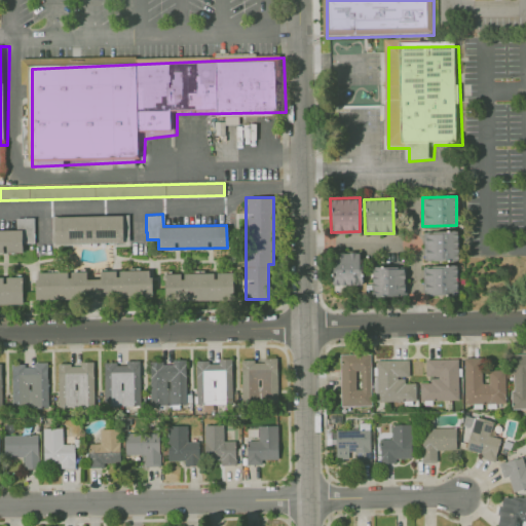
[(122,215),(52,216),(53,243),(122,242),(122,215)]
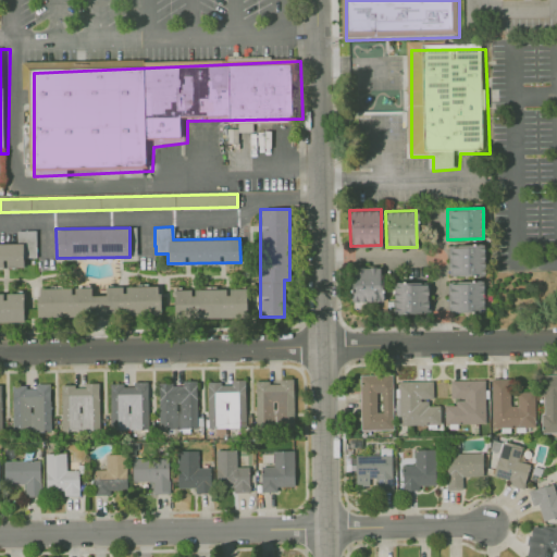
[(36,258),(36,231),(16,231),(16,243),(0,243),(0,268),(24,268),(24,258),(36,258)]
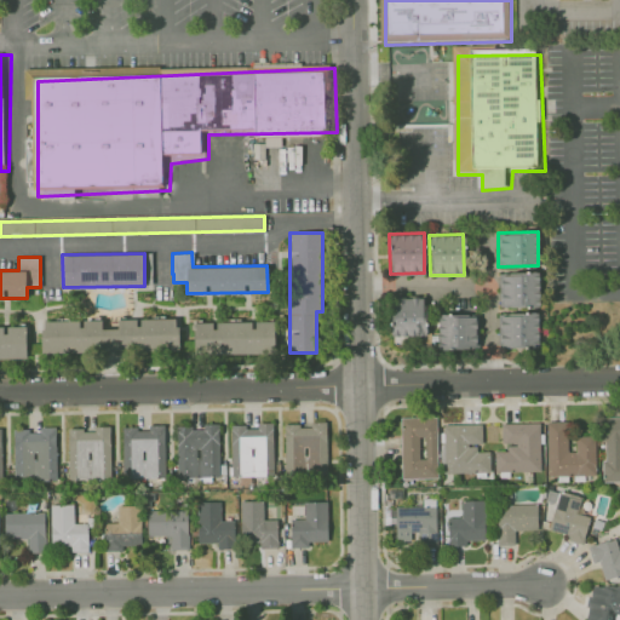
[(499,305),(539,305),(539,271),(499,273),(499,305)]
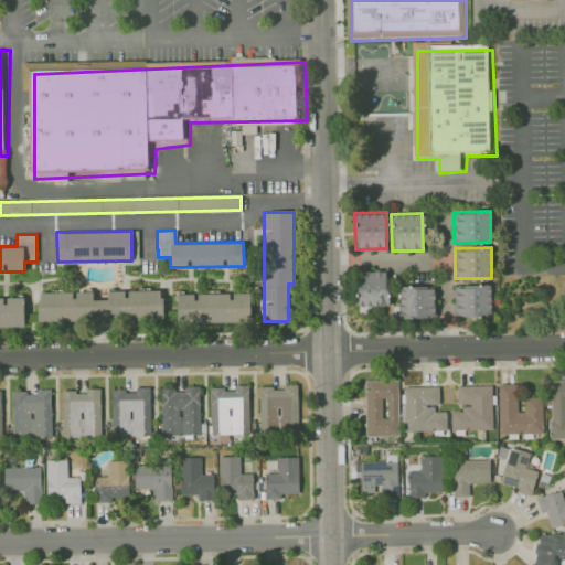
[(387,305),(385,269),(355,270),(358,306),(387,305)]
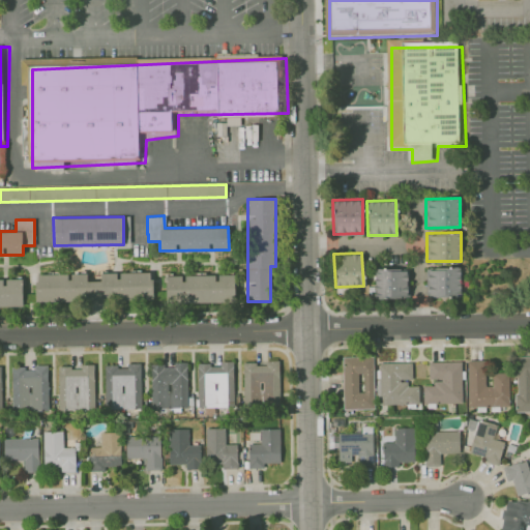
[(461,295),(460,267),(425,268),(427,296),(461,295)]
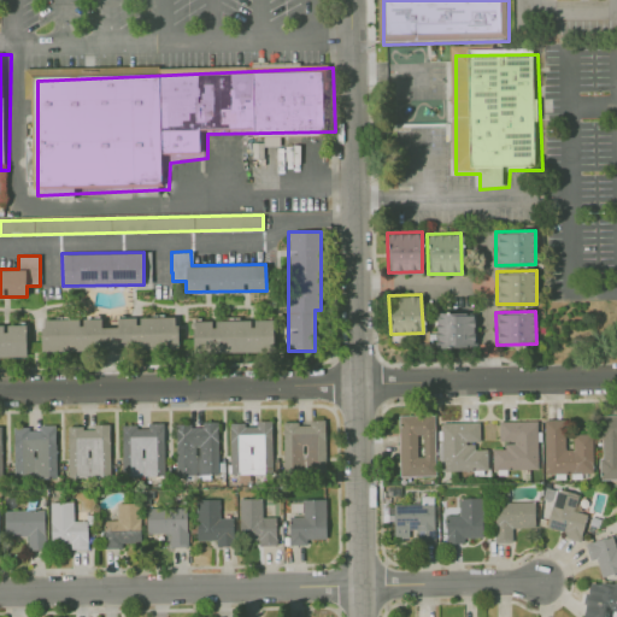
[(435,313),(435,344),(474,344),(472,312),(435,313)]
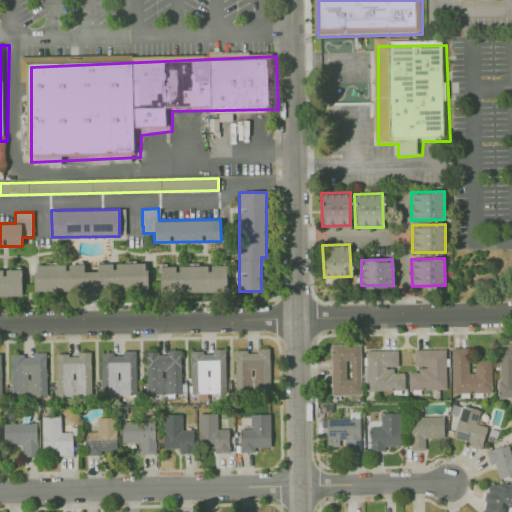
[(34,291),(147,290),(147,262),(96,263),(96,271),(84,271),(84,263),(66,264),(34,264),(34,291)]
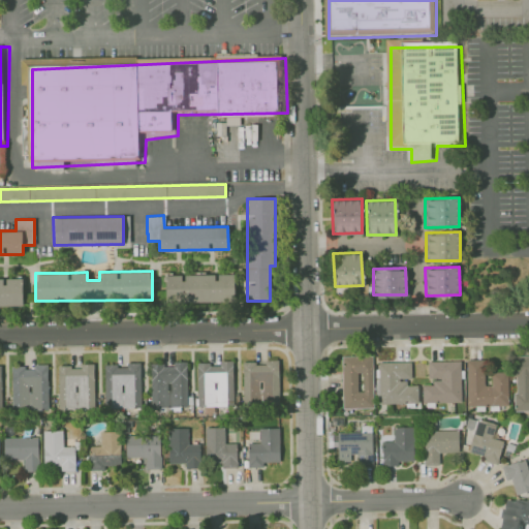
[(234,274),(216,274),(183,275),(165,275),(165,303),(235,301),(234,274)]
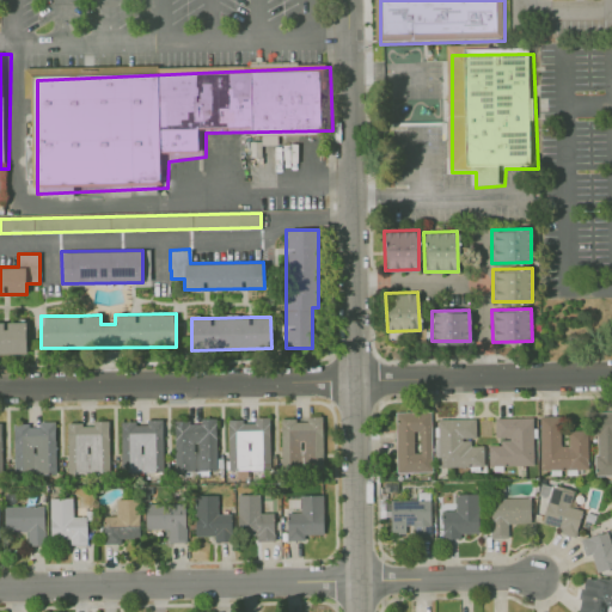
[(0,354),(26,354),(26,322),(0,322),(0,354)]
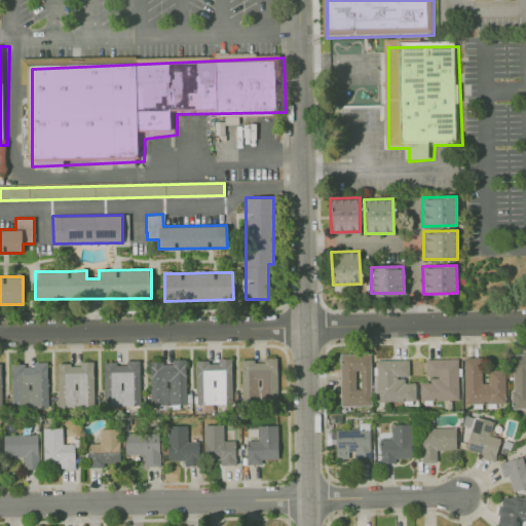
[(525,407),(525,352),(511,353),(512,408),(525,407)]
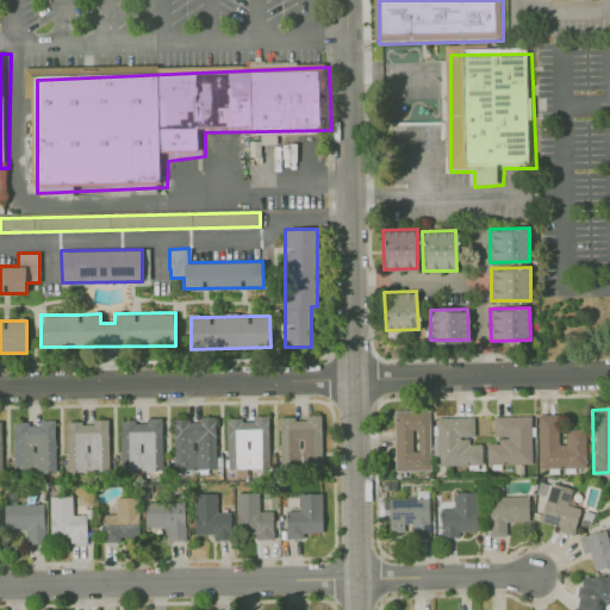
[(429,410),(393,410),(394,471),(429,470),(429,410)]
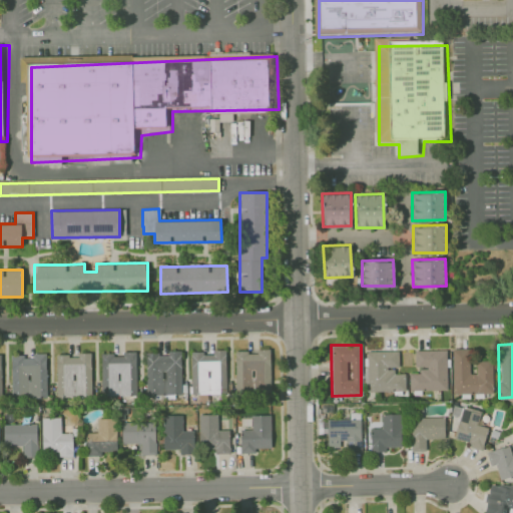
[(492,393),(492,360),(476,361),(476,373),(470,373),(470,348),(452,349),(452,393),(492,393)]
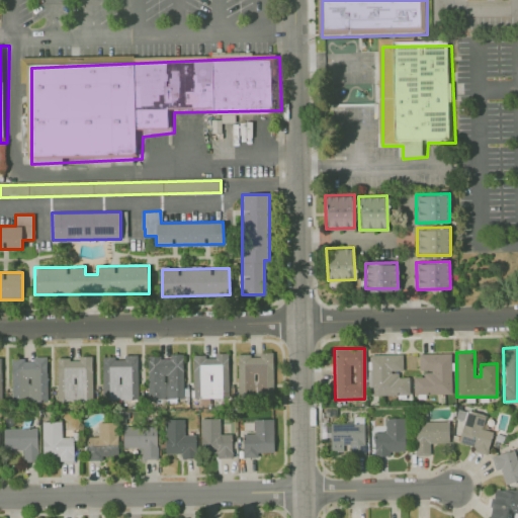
[(191,356),(192,398),(229,397),(228,352),(212,353),(212,355),(191,356)]
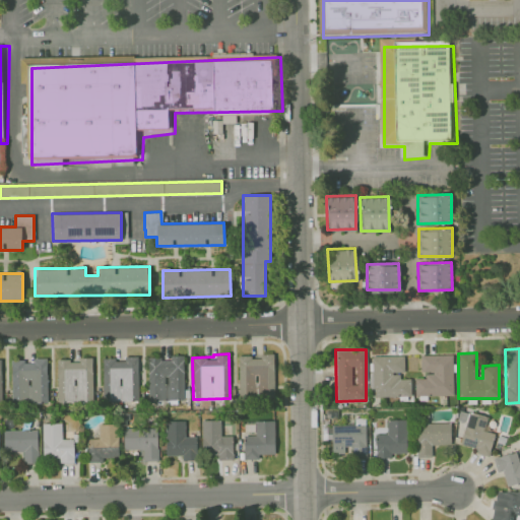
[(273,353),(260,353),(260,356),(238,356),(239,397),(274,396),(273,353)]
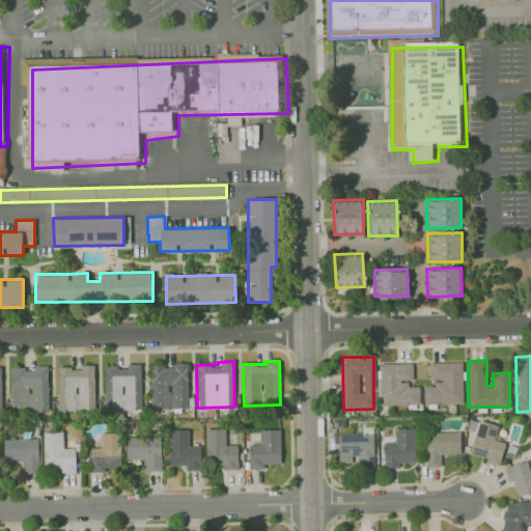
[(463,403),(462,361),(428,362),(429,382),(423,382),(423,403),(463,403)]
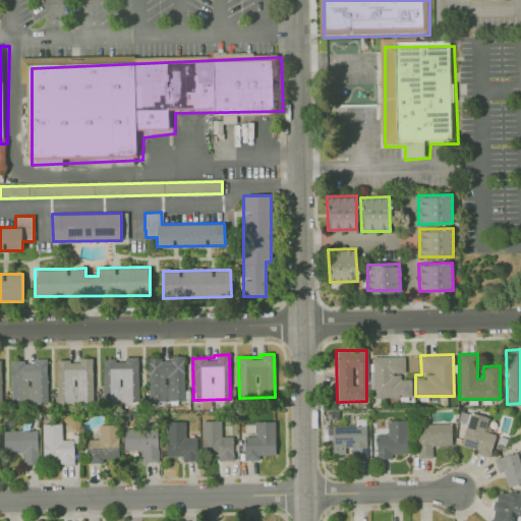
[(184,399),(183,355),(169,356),(169,358),(148,359),(149,400),(184,399)]
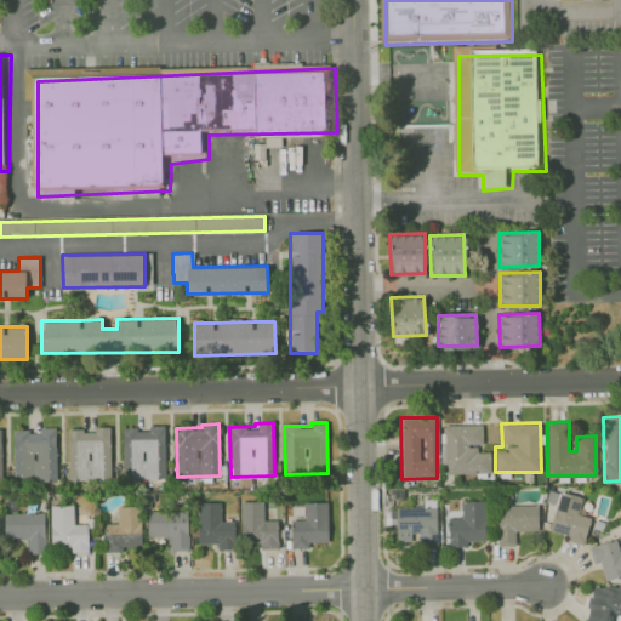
[(157,478),(157,467),(165,467),(164,425),(148,425),(148,428),(121,428),(123,479),(157,478)]
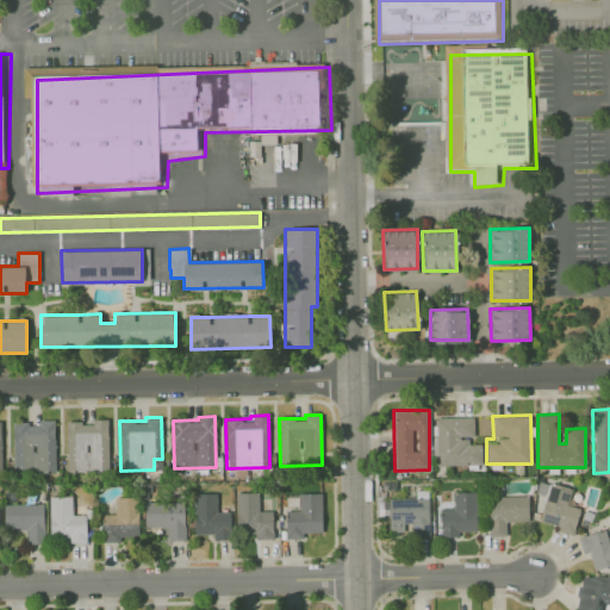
[(473,417),(436,417),(436,465),(481,464),(481,440),(474,440),(473,417)]
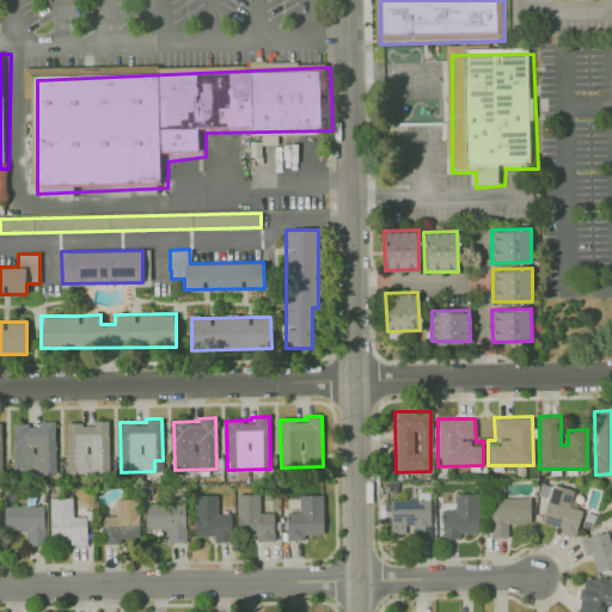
[(54,421),(37,421),(37,424),(12,424),(13,475),(55,475),(54,421)]
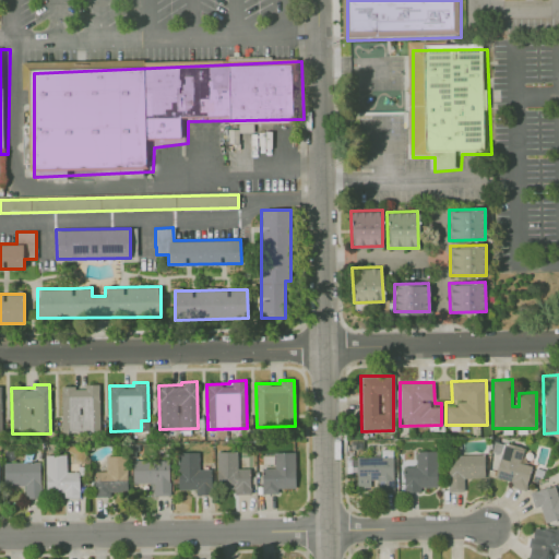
[(60,385),(61,432),(99,431),(98,384),(60,385)]
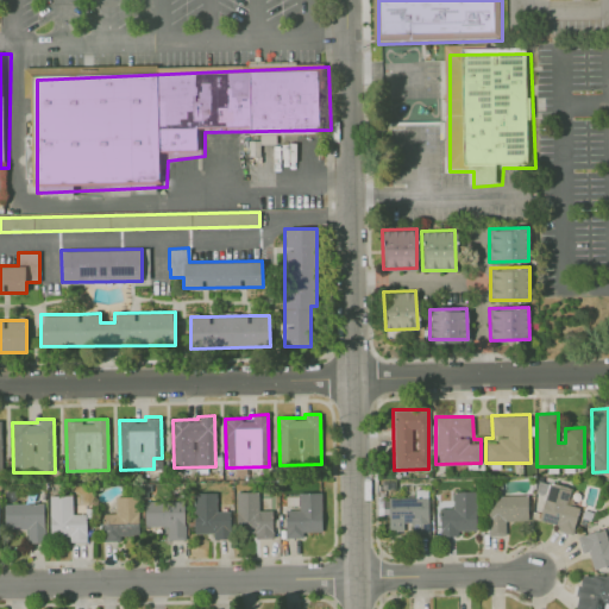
[(557,531),(571,534),(579,506),(566,502),(571,488),(548,482),(538,519),(558,525),(557,531)]
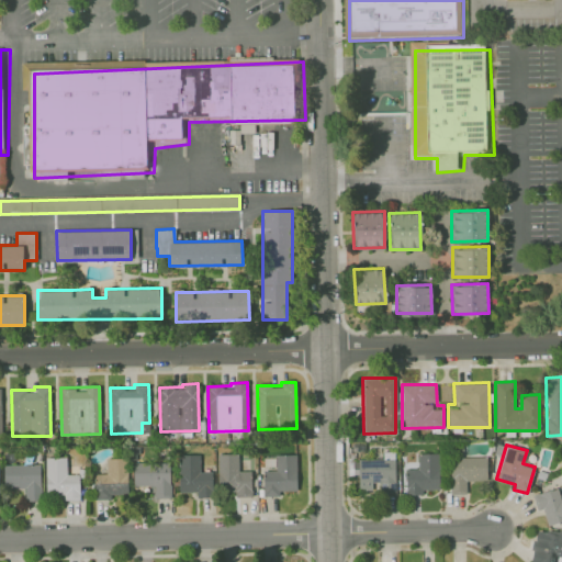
[(395,492),(394,451),(382,452),(382,459),(358,459),(359,490),(377,489),(377,493),(395,492)]
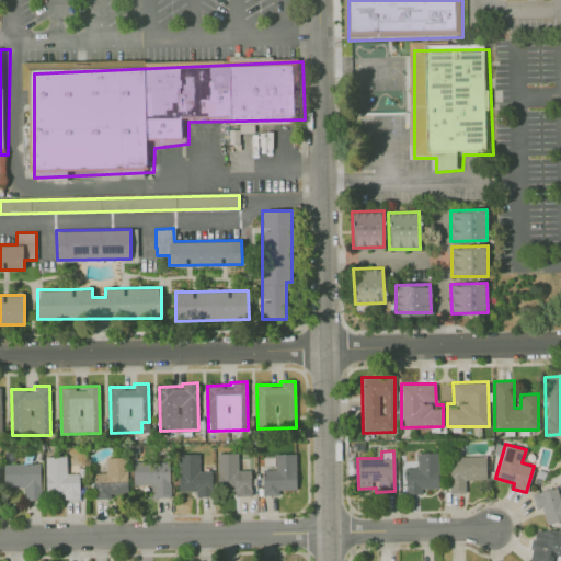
[(438,488),(437,451),(418,453),(418,468),(404,468),(404,493),(422,493),(422,489),(438,488)]
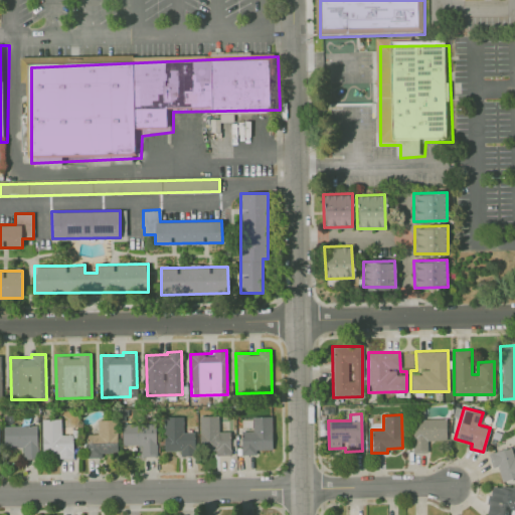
[(183,432),(182,415),(163,416),(164,451),(179,451),(179,456),(194,456),(194,432),(183,432)]
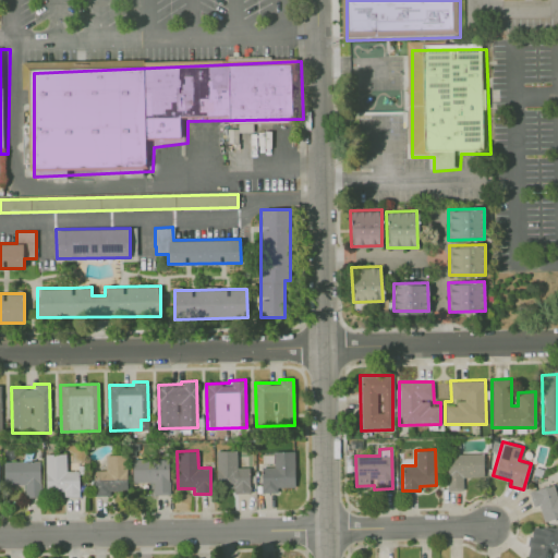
[(235,450),(216,450),(216,487),(221,487),(221,493),(250,493),(250,466),(237,468),(235,450)]
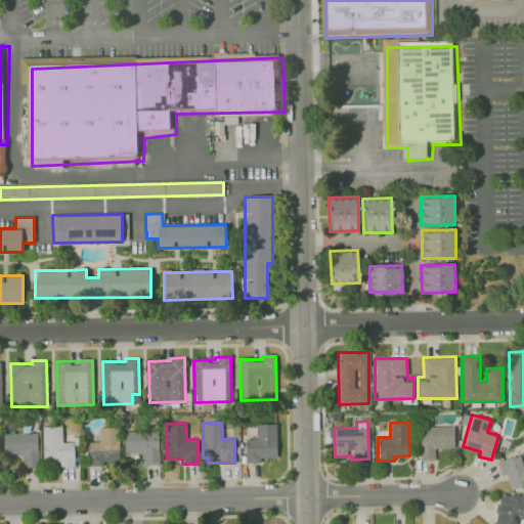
[(276,423),(257,424),(257,438),(245,438),(245,462),(260,462),(260,457),(276,457),(276,423)]
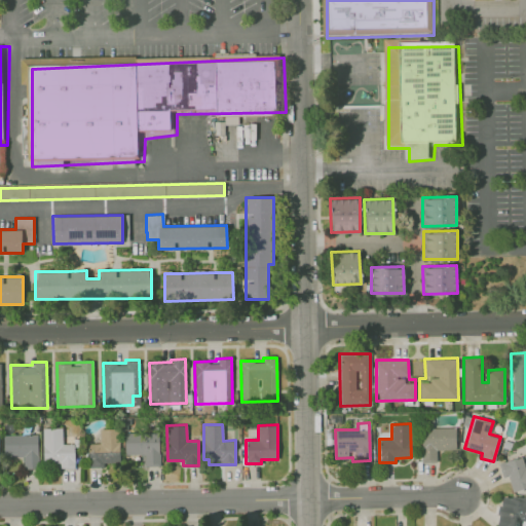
[(62,427),(42,427),(43,467),(74,467),(74,443),(62,444),(62,427)]
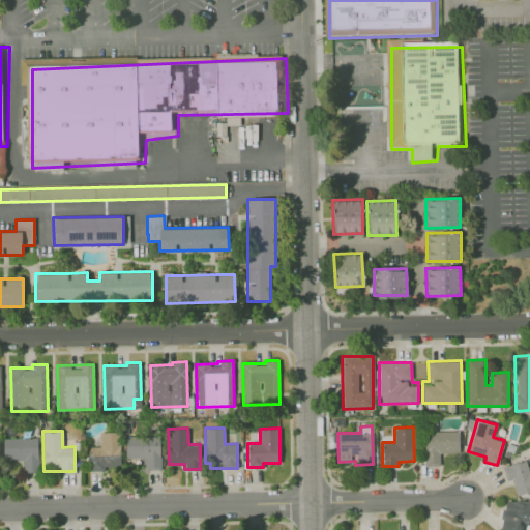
[(459,431),(423,431),(424,465),(440,465),(439,453),(459,452),(459,431)]
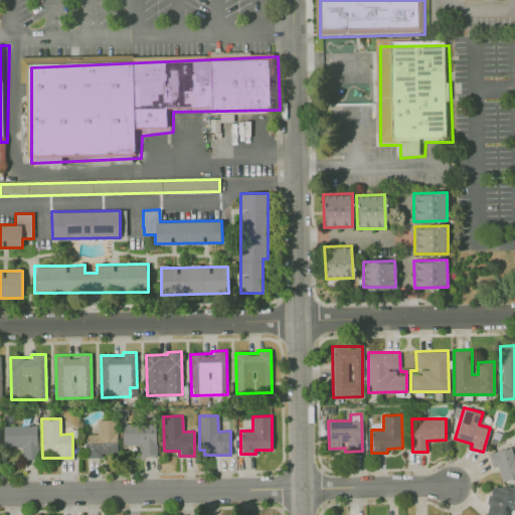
[(117,453),(117,419),(98,419),(97,434),(86,434),(86,457),(102,457),(102,453),(117,453)]
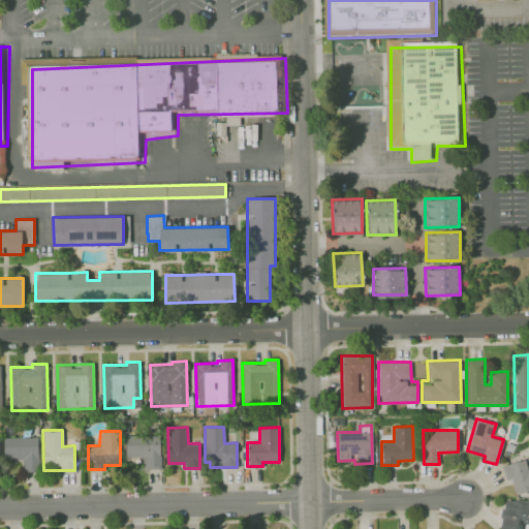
[(160,469),(159,434),(124,435),(125,457),(144,457),(145,469),(160,469)]
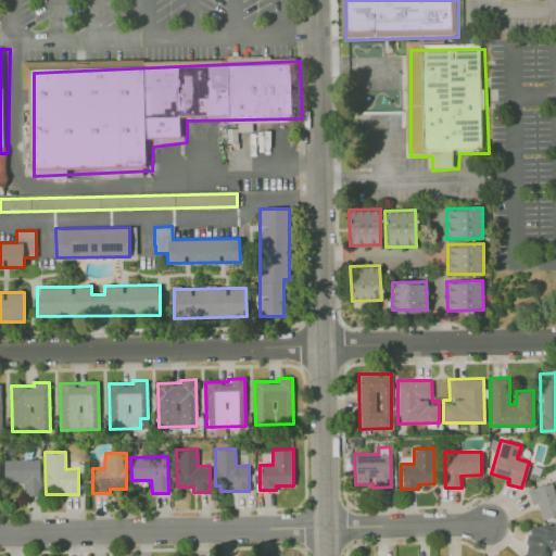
[(40,495),(39,458),(3,459),(3,485),(24,484),(24,495),(40,495)]
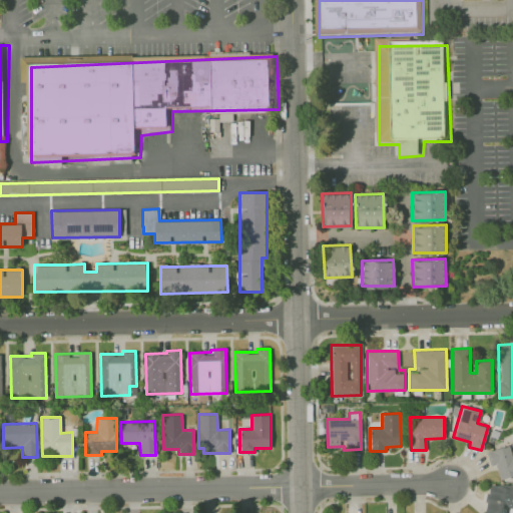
[(512,475),(512,455),(511,456),(508,445),(486,452),(490,466),(495,464),(499,480),(512,475)]
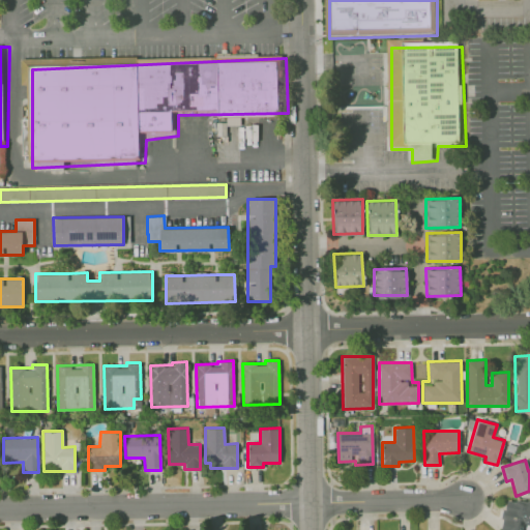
[(529,529),(529,504),(511,501),(508,513),(503,512),(500,529),(529,529)]
